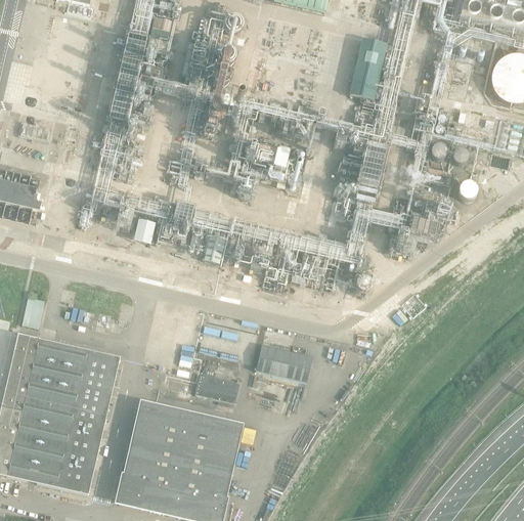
[(272,0),(272,2),(324,13),(326,0),(272,0)]
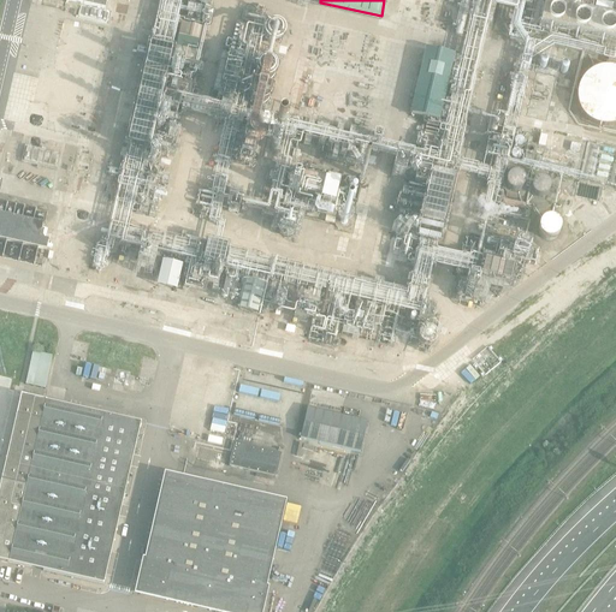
[(544,0),(542,13),(566,18),(563,27),(610,35),(609,42),(615,43),(615,0),(597,0),(596,6),(564,0),(544,0)]
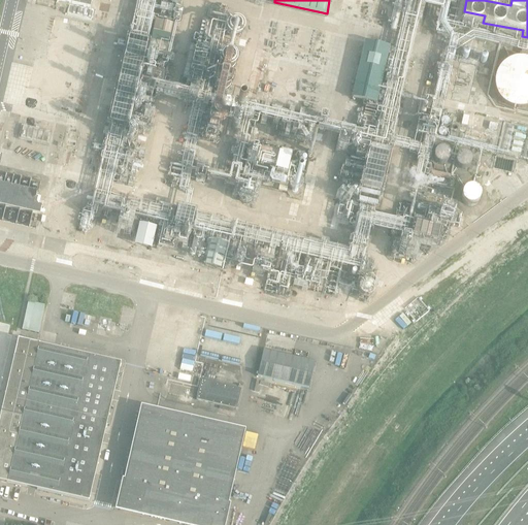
[(245,21),(245,20),(244,18),(242,13),(240,12),(237,11),(233,11),(230,13),(228,15),(227,20),(228,23),(230,26),(232,28),(236,29),(239,28),(242,26),(244,24),(245,21)]
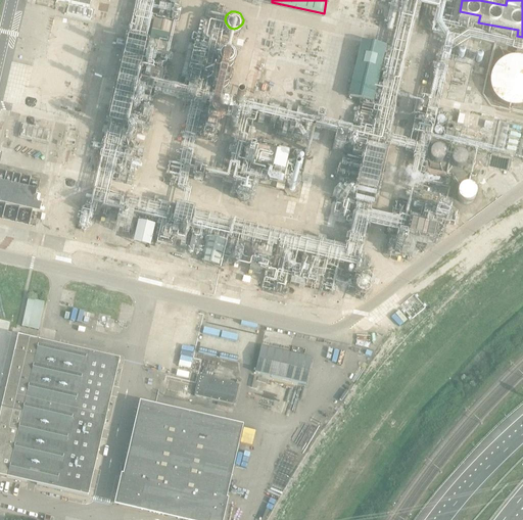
[(167,59),(175,24),(152,18),(144,54),(167,59)]
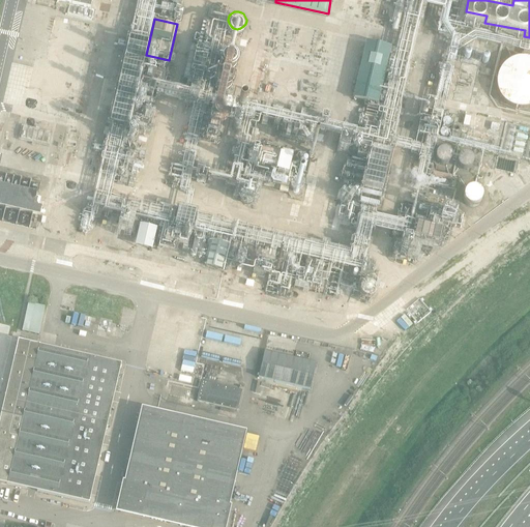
[(61,30),(47,96),(63,100),(79,34),(61,30)]
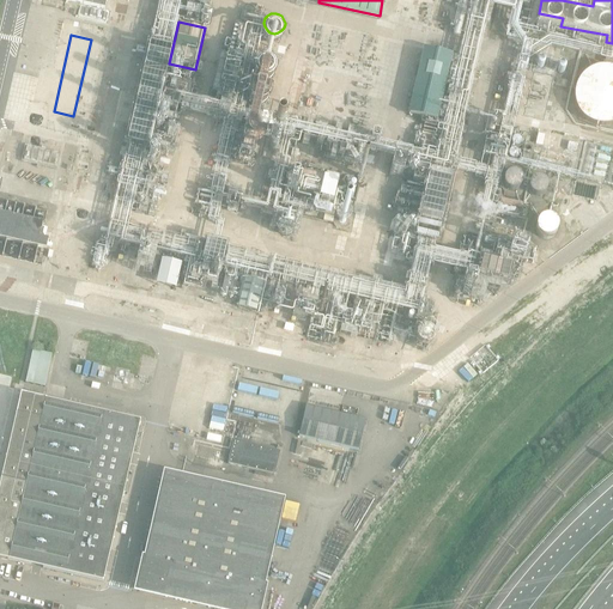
[(437,119),(451,53),(422,46),(407,111),(437,119)]
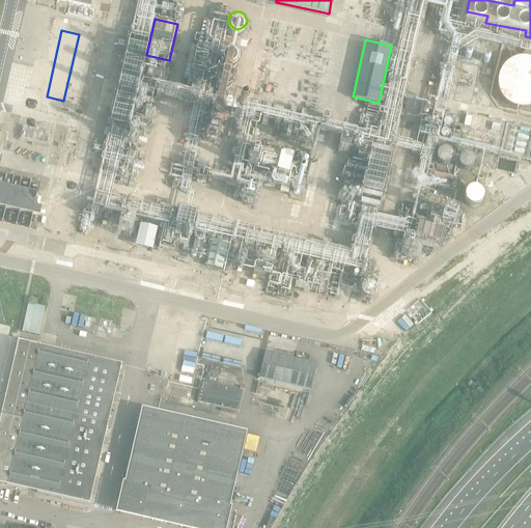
[(238,58),(238,57),(238,54),(235,52),(233,51),(231,50),(229,51),(226,52),(224,54),(223,57),(224,60),(225,62),(227,64),(230,64),(233,64),(235,63),(238,60),(238,58)]
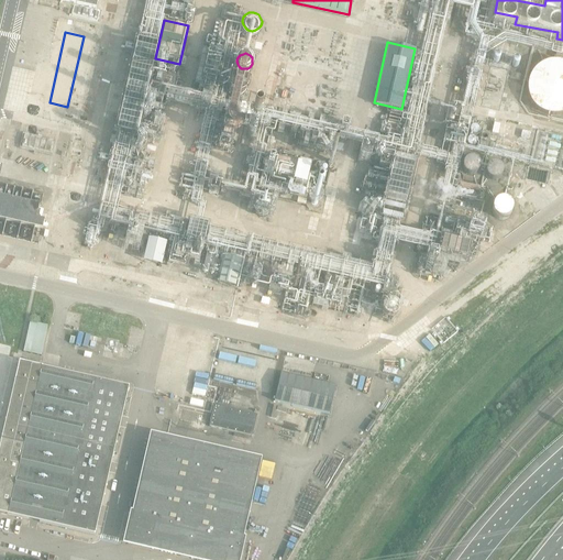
[(562,53),(560,53),(554,54),(549,55),(544,57),(541,61),(537,65),(534,69),(532,75),(532,79),(532,85),(533,89),(537,94),(539,98),(543,101),(549,105),(553,106),(558,107),(562,106),(562,53)]
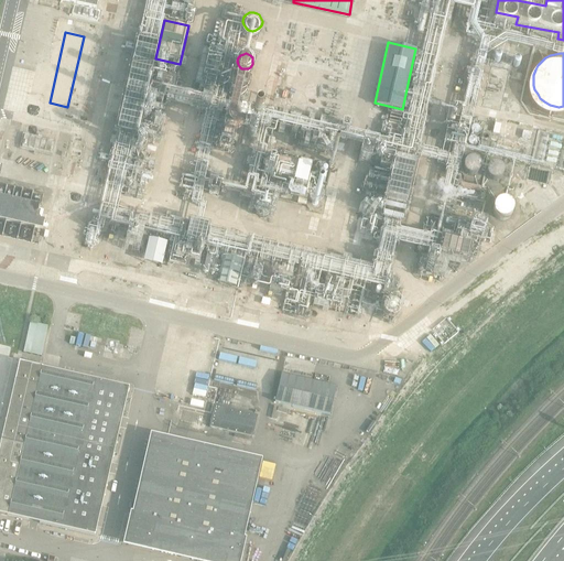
[(42,60),(33,98),(46,101),(55,63),(42,60)]
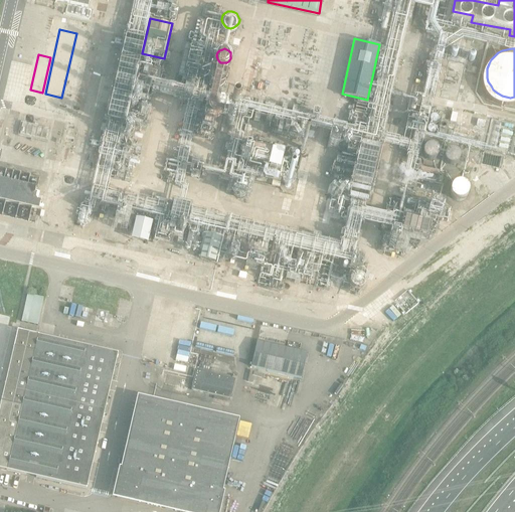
[(22,121),(20,131),(46,135),(48,125),(22,121)]
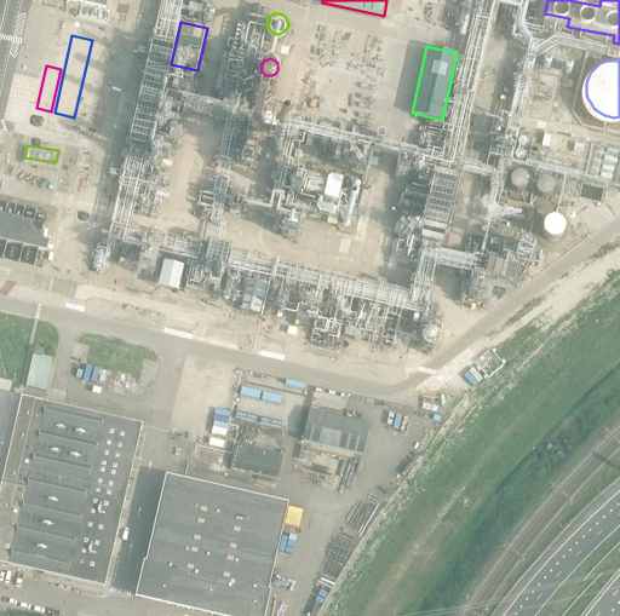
[(532,174),(530,171),(529,170),(528,167),(526,166),(522,166),(520,166),(517,167),(516,168),(515,171),(514,174),(515,178),(516,180),(520,183),(523,183),(527,183),(529,180),(530,178),(532,174)]
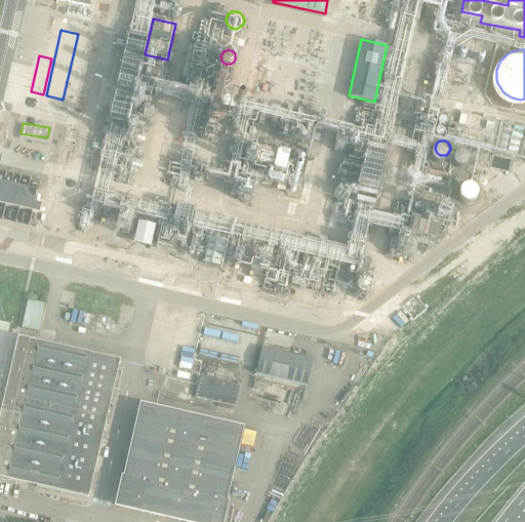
[(369,145),(362,177),(381,181),(388,148),(369,145)]
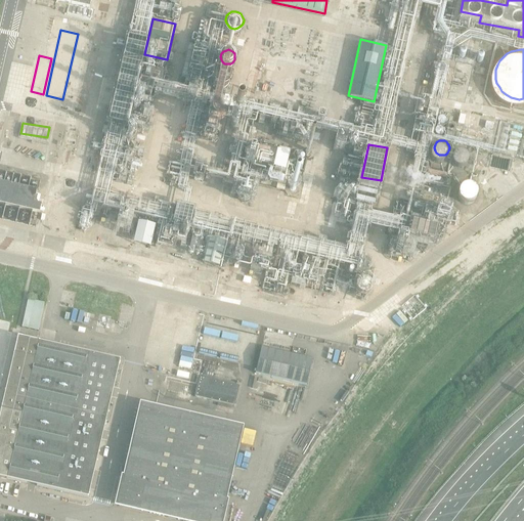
[(472,153),(471,149),(469,147),(467,145),(464,145),(461,146),(459,147),(457,150),(456,153),(457,156),(460,159),(462,160),(465,161),(467,160),(470,158),(471,156),(472,153)]
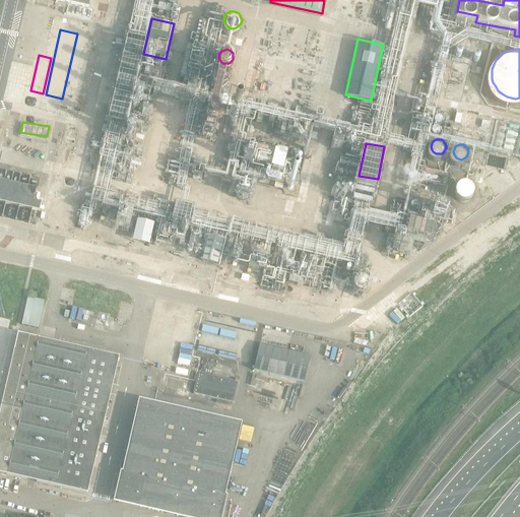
[(281,180),(286,151),(271,148),(266,177),(281,180)]
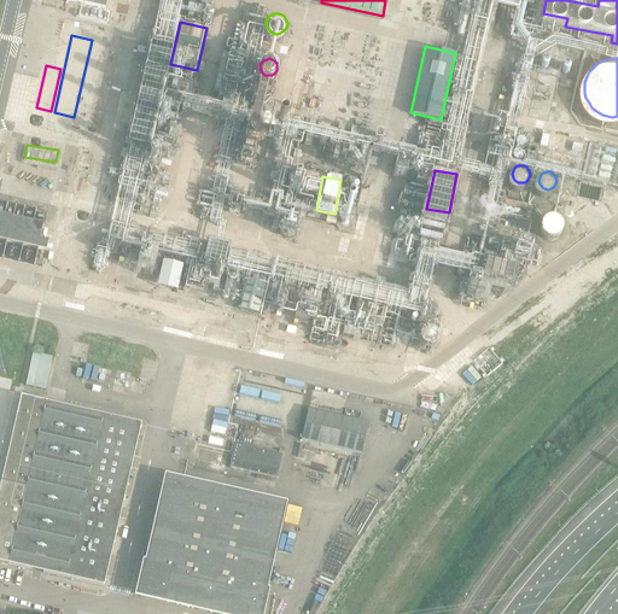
[(501,197),(500,203),(524,208),(525,203),(501,197)]
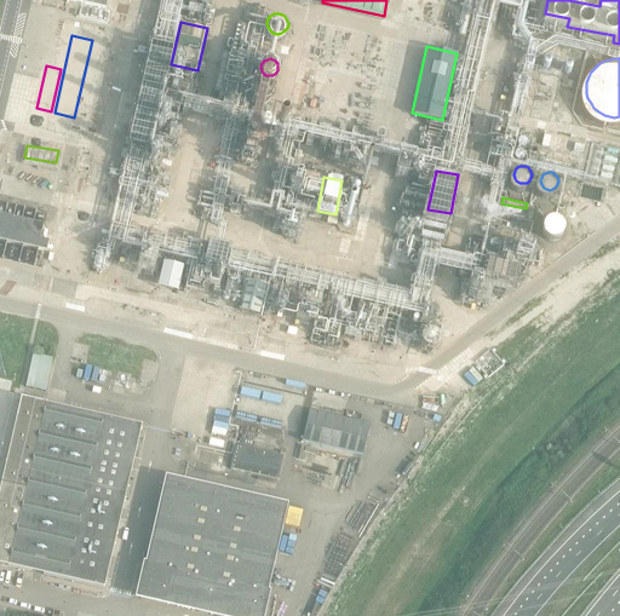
[(0,212),(0,237),(46,248),(49,239),(39,237),(42,222),(0,212)]
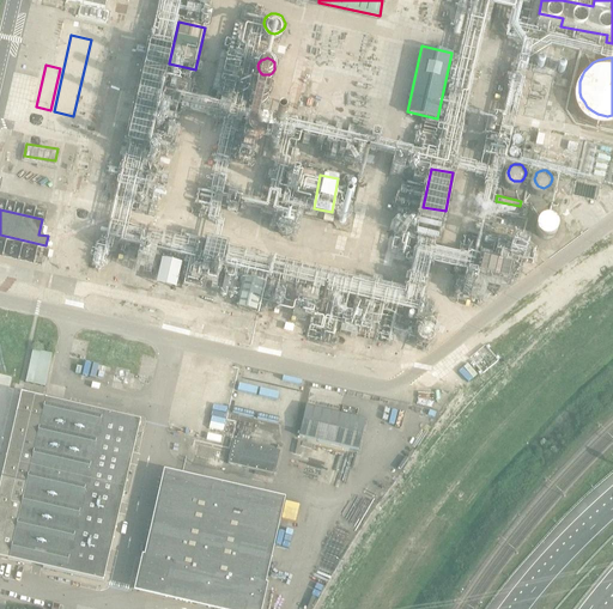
[(560,220),(560,219),(560,215),(558,213),(557,211),(554,209),(550,209),(547,209),(546,211),(542,213),(541,217),(540,220),(541,224),(544,226),(545,229),(547,229),(550,230),(554,230),(556,229),(558,227),(560,224),(560,220)]
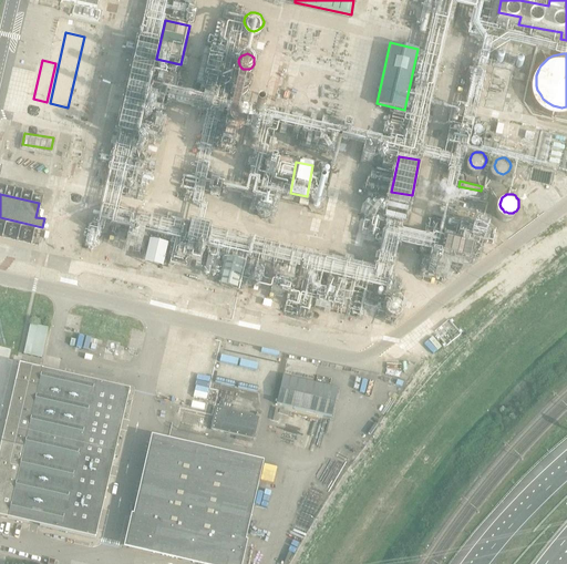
[(483,243),(488,225),(465,218),(463,226),(459,225),(456,234),(461,236),(455,254),(466,257),(472,239),(483,243)]
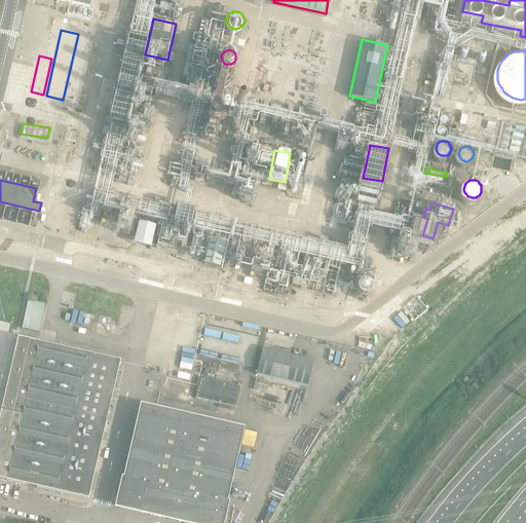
[(138,221),(132,243),(150,247),(155,225),(138,221)]
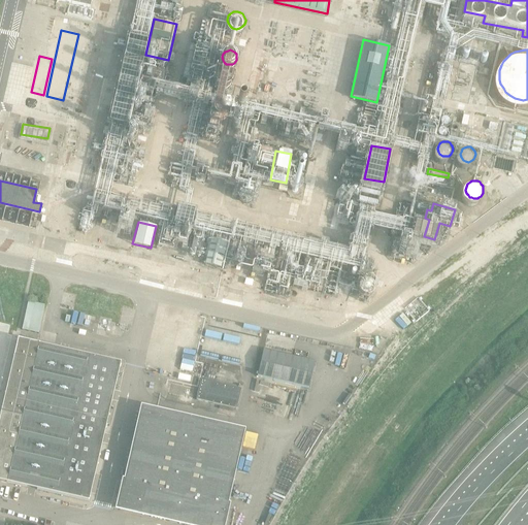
[(204,262),(221,266),(226,241),(209,237),(204,262)]
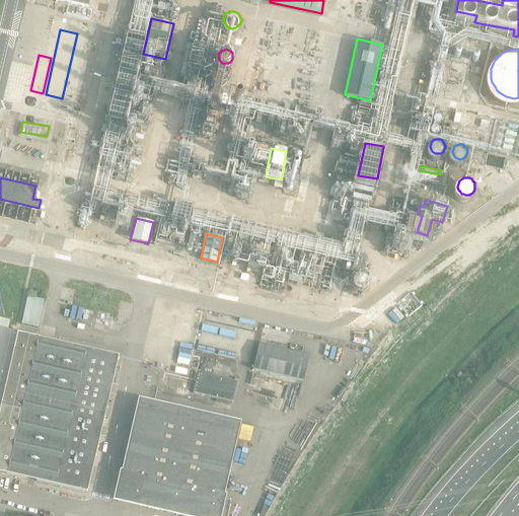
[(36,325),(44,298),(27,295),(21,322),(36,325)]
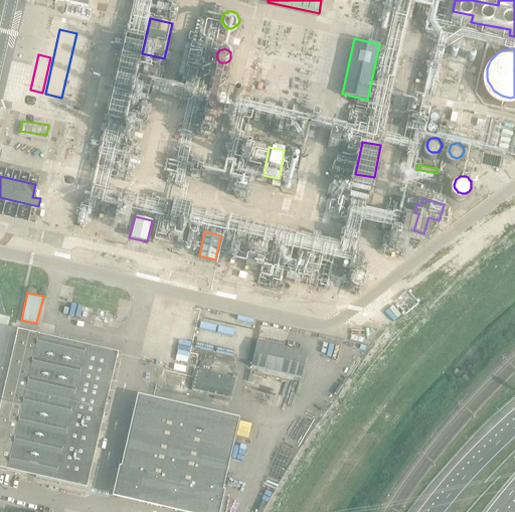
[(73,302),(71,312),(87,316),(90,306),(73,302)]
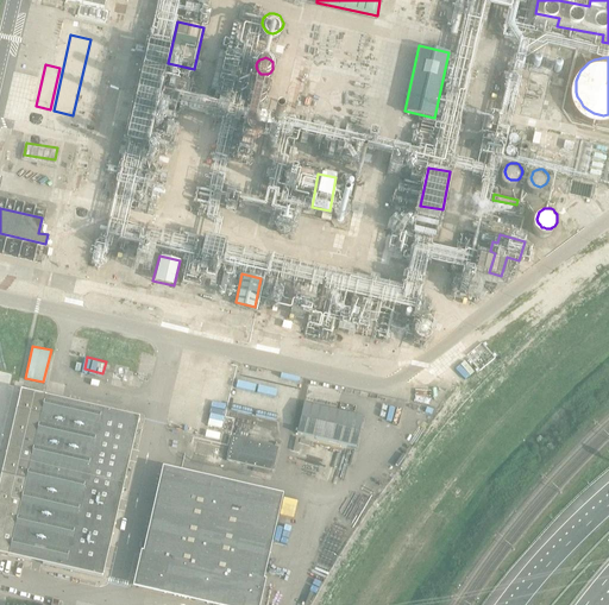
[(257,377),(239,373),(237,384),(255,388),(257,377)]
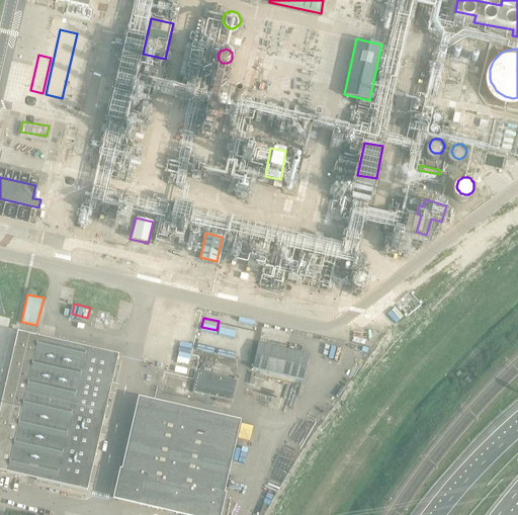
[(220,331),(235,334),(237,325),(222,322),(220,331)]
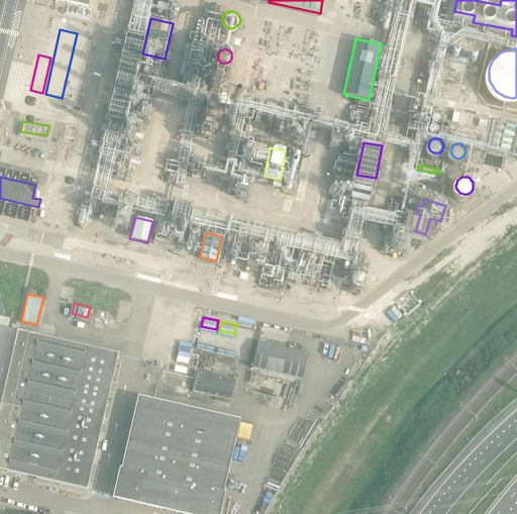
[(0,469),(34,477),(86,488),(117,353),(37,335),(37,334),(17,329),(0,403),(0,469)]
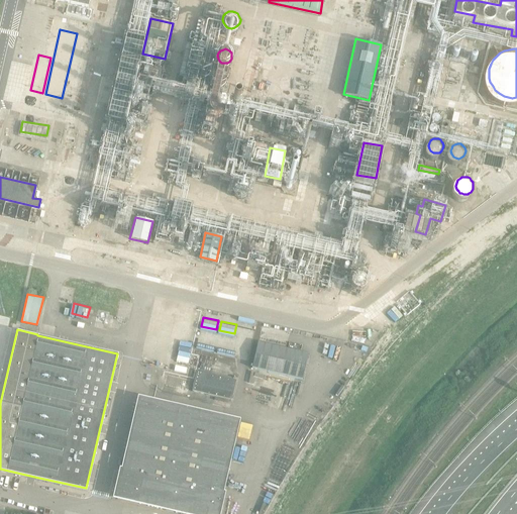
[(257,341),(251,366),(302,377),(307,352),(257,341)]
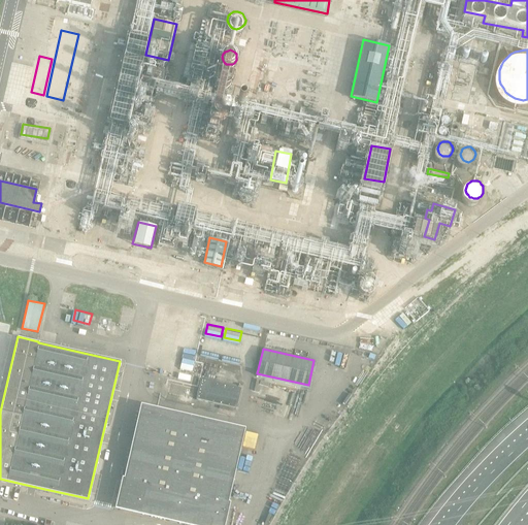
[(180,365),(192,368),(196,354),(184,351),(180,365)]
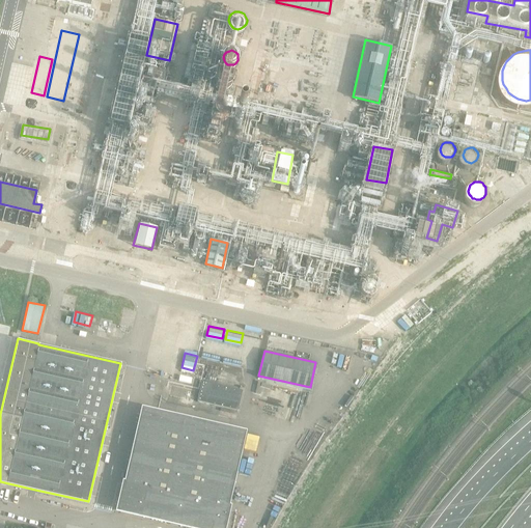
[(242,388),(201,379),(197,399),(238,409),(242,388)]
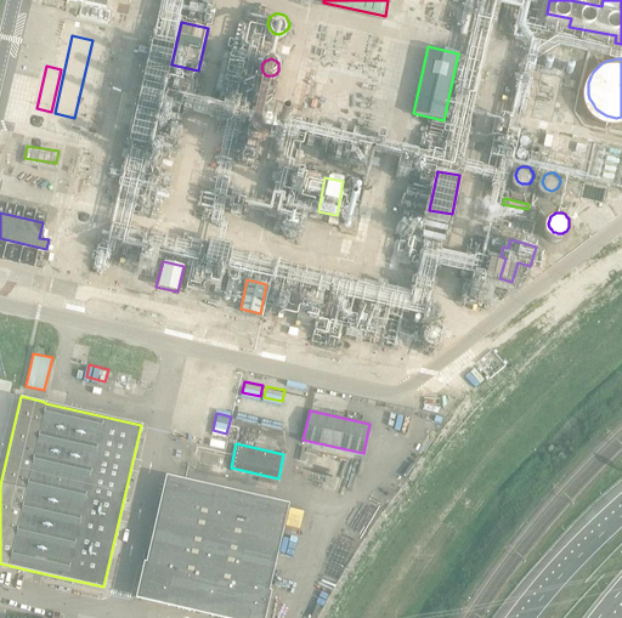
[(146,567),(139,595),(238,617),(260,617),(266,594),(264,594),(283,505),(168,480),(148,567),(146,567)]
